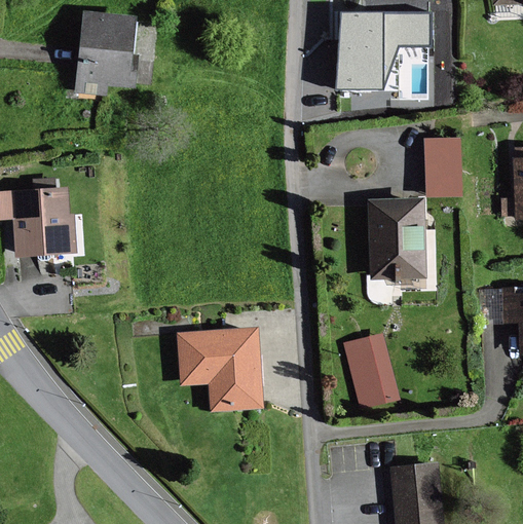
[(137,15),(86,10),(78,87),(104,90),(105,79),(129,81),(137,15)]
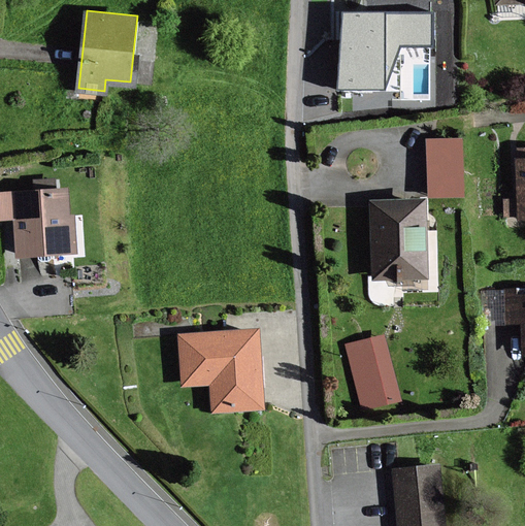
[(428,11),(340,11),(336,87),(382,87),(398,43),(428,43),(428,11)]
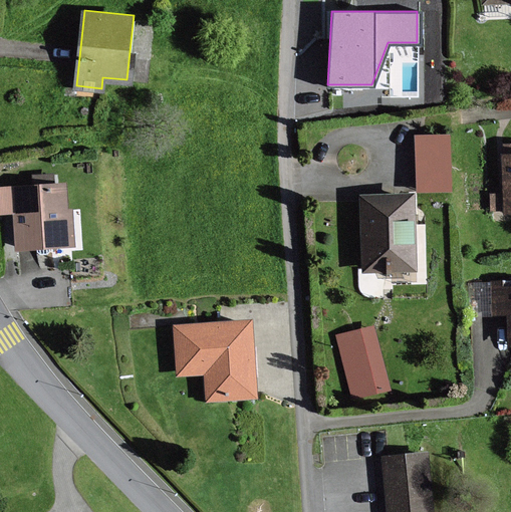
[(447,134),(415,135),(417,189),(449,188),(447,134)]
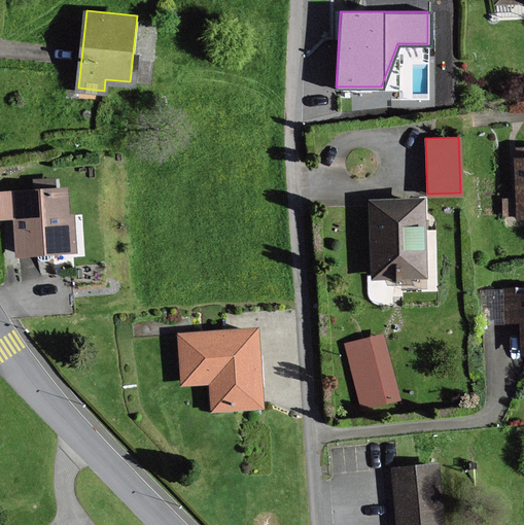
[(515,154),(513,154),(514,196),(500,196),(500,204),(500,214),(515,213),(515,216),(522,216),(523,216),(523,143),(514,144),(515,154)]
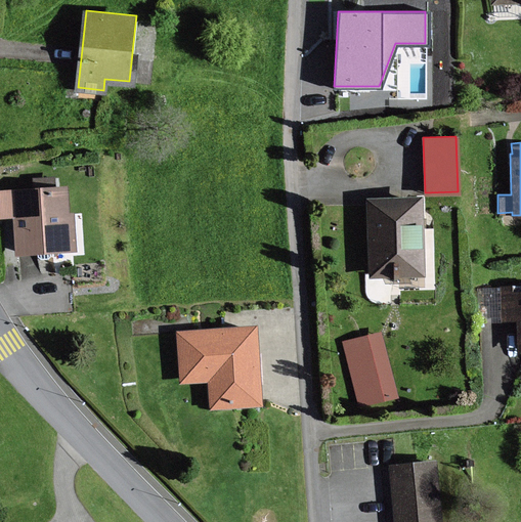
[(63,186),(0,189),(0,214),(14,213),(16,251),(72,248),(71,212),(64,212),(63,186)]
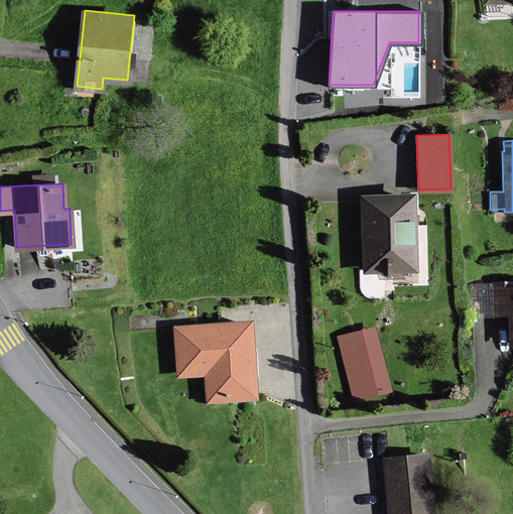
[(414,194),(363,194),(364,270),(414,269),(414,194)]
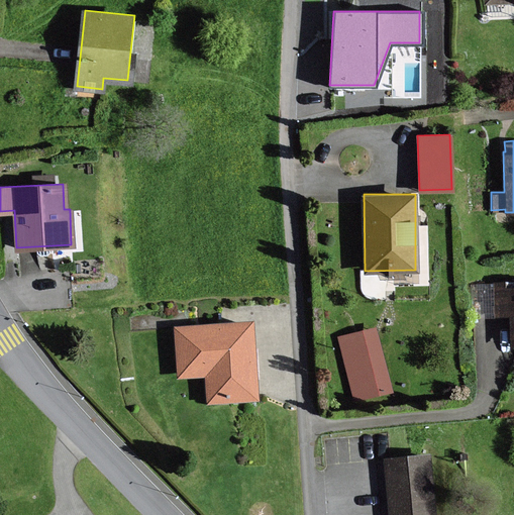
[(504,281),(494,281),(494,297),(495,314),(510,314),(512,345),(513,344),(513,286),(504,287),(504,281)]
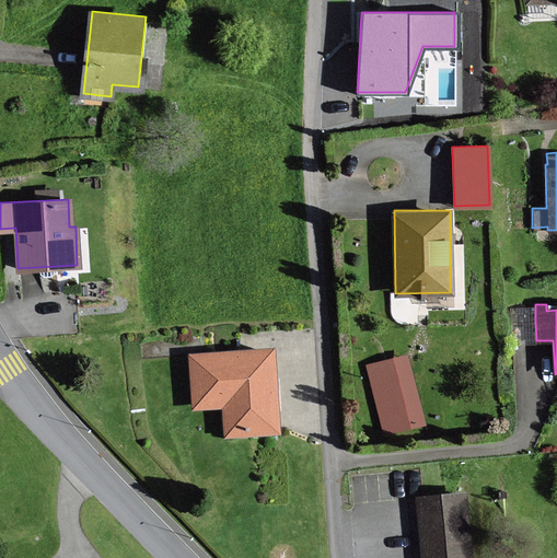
[(519,335),(532,335),(533,305),(519,305),(519,335)]
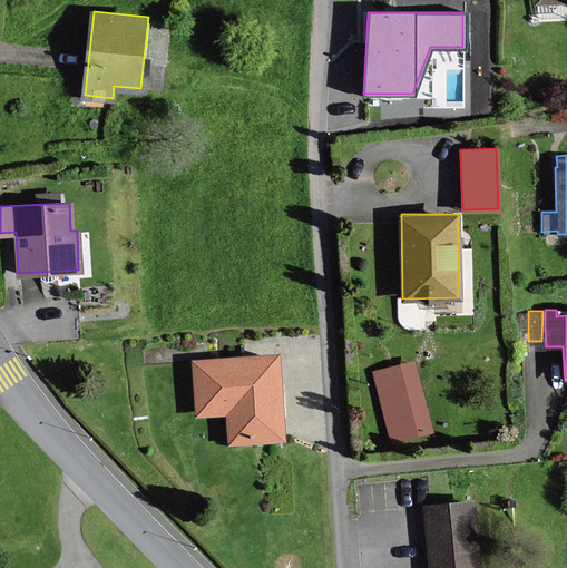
[(276,355),(195,361),(198,413),(228,411),(230,440),(282,436),(276,355)]
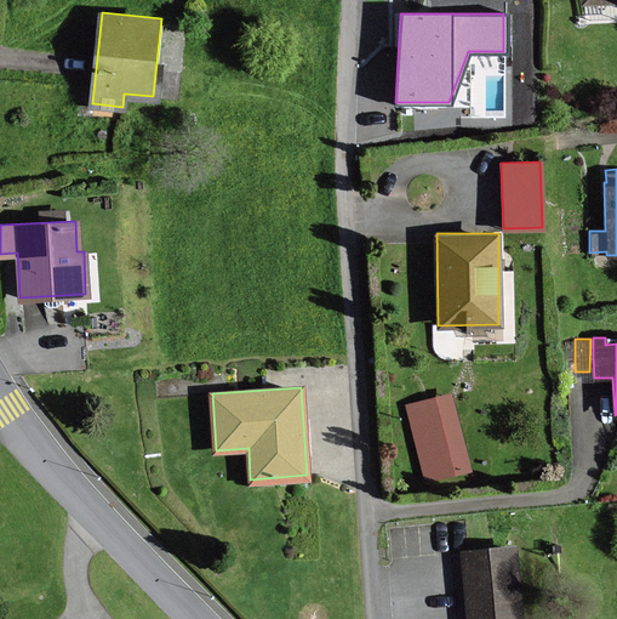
[(466,466),(447,393),(405,403),(423,476),(466,466)]
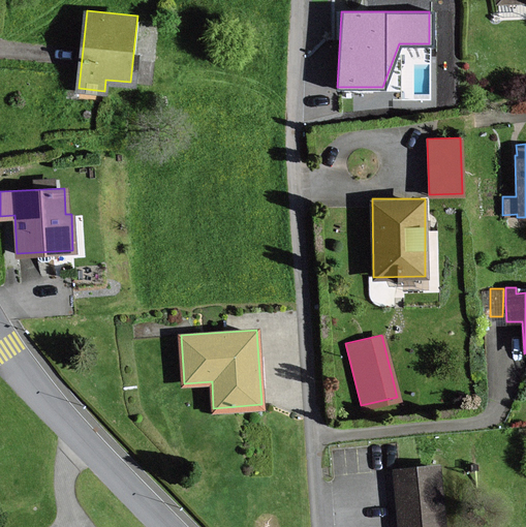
[(444,526),(438,465),(394,469),(399,526),(444,526)]
